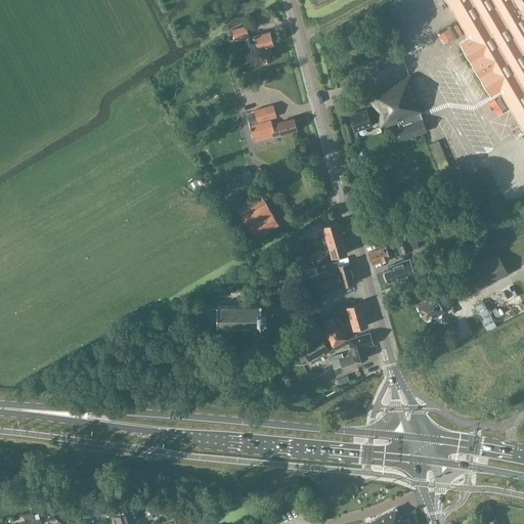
[(523,0),(446,0),(468,37),(460,42),(491,96),(499,90),(523,131),(523,0)]
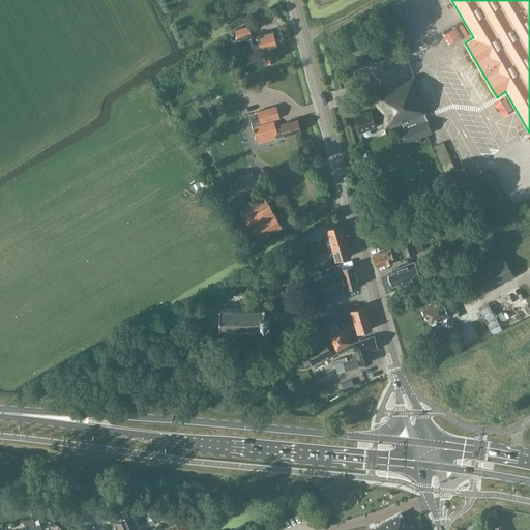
[(235,30),(238,41),(252,37),(254,45),(260,42),(261,49),(262,49),(263,54),(263,55),(263,57),(264,57),(266,64),(276,61),(272,46),(276,45),(273,31),(253,37),(249,26),(235,30)]
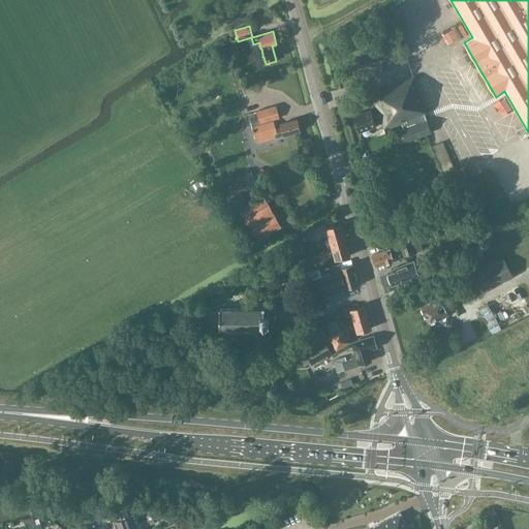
[(414,76),(370,93),(374,103),(375,106),(370,109),(370,110),(371,113),(376,111),(381,123),(383,128),(401,122),(403,129),(397,131),(402,144),(431,132),(427,120),(425,121),(422,115),(424,114),(426,113),(423,102),(424,102),(414,76)]
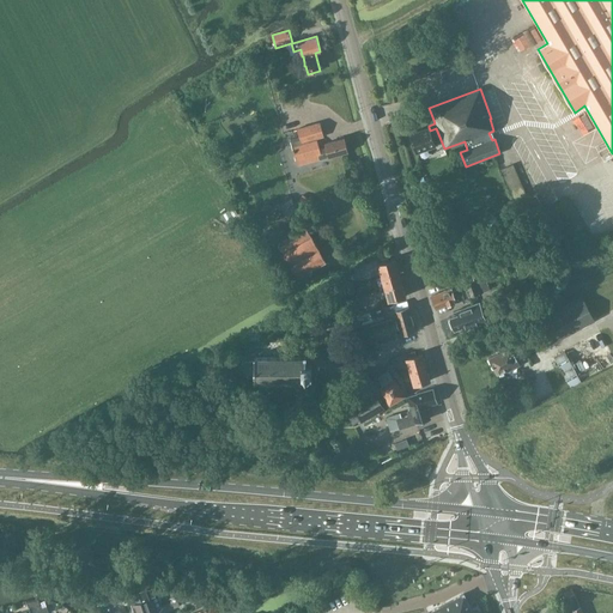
[(572,120),(580,133),(592,128),(584,113),(580,115),(580,116),(572,120)]
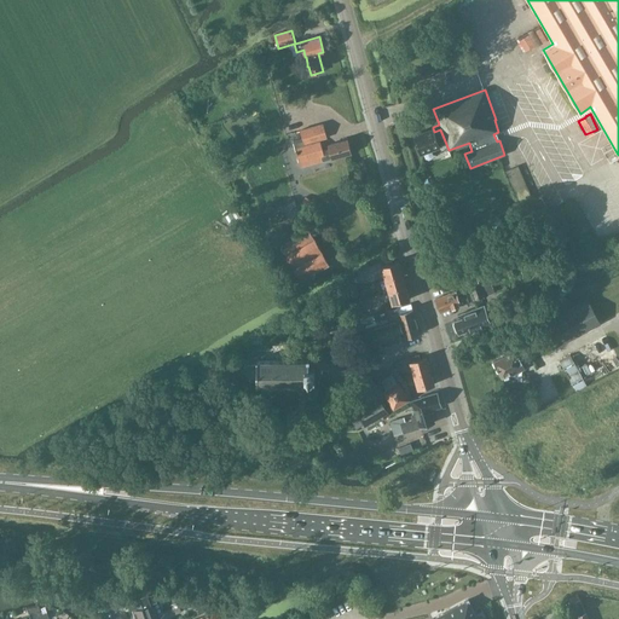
[(304,138),(294,142),(300,163),(322,157),(323,161),(351,154),(347,140),(329,145),(330,149),(323,150),(320,140),(327,138),(323,125),(301,131),(304,138)]
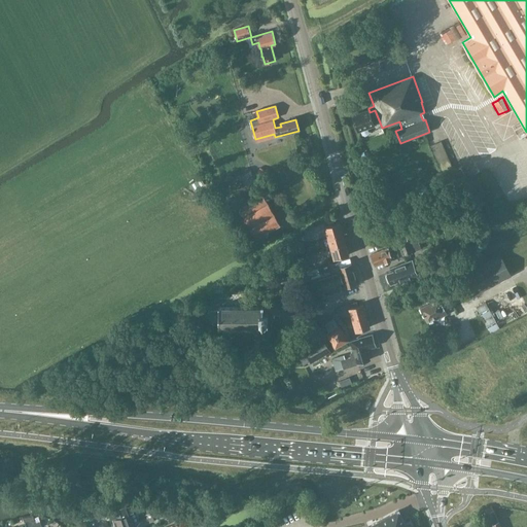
[(369,109),(367,109),(352,114),(357,131),(375,125),(380,123),(375,110),(370,112),(369,109)]
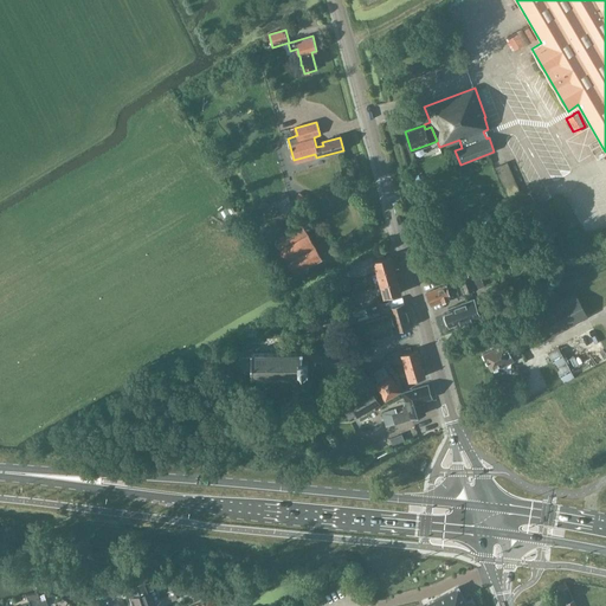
[(495,168),(508,200),(521,194),(507,162),(495,168)]
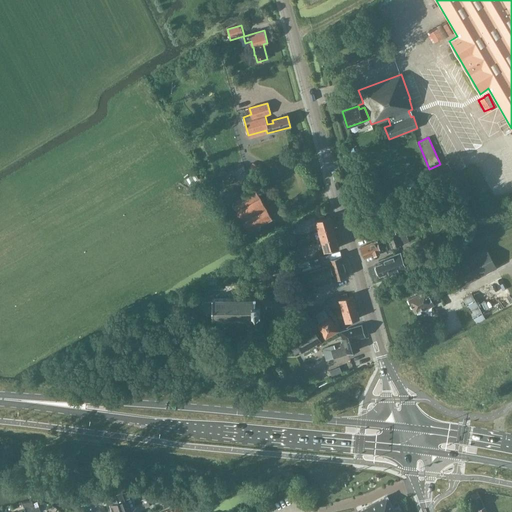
[(249,232),(272,219),(254,186),(230,199),(249,232)]
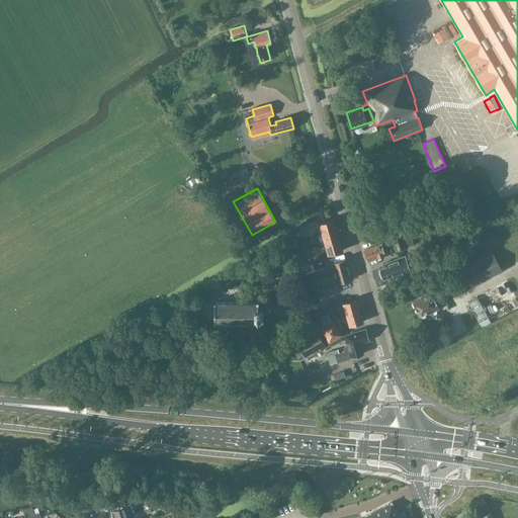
[(323,234),(337,230),(334,219),(320,223),(323,234)]
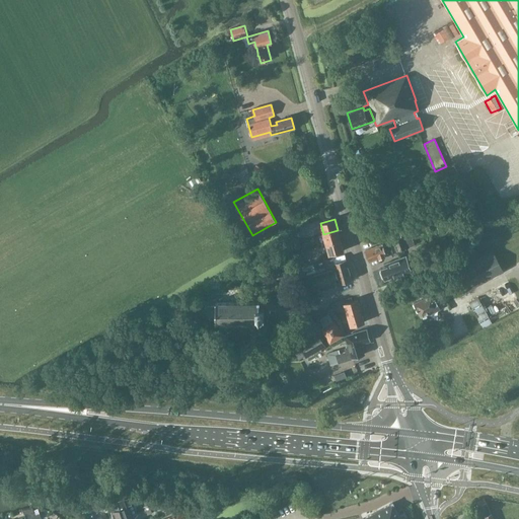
[(400,229),(403,237),(413,233),(410,226),(400,229)]
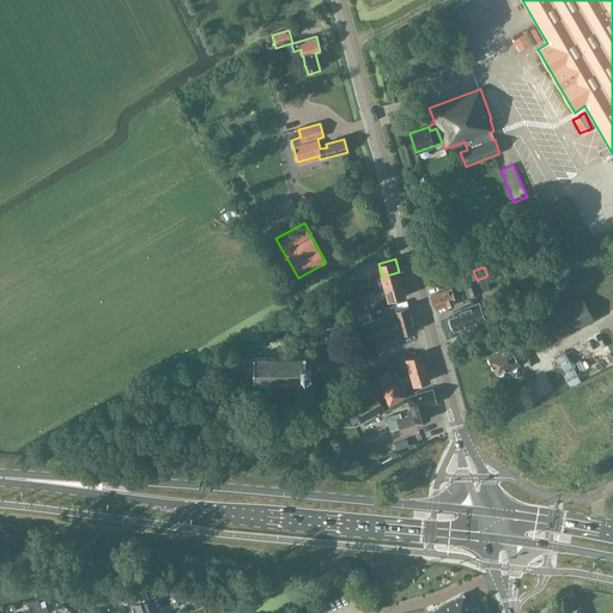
[(384,289),(402,284),(399,272),(382,277),(382,279),(377,280),(378,284),(383,283),(384,289)]
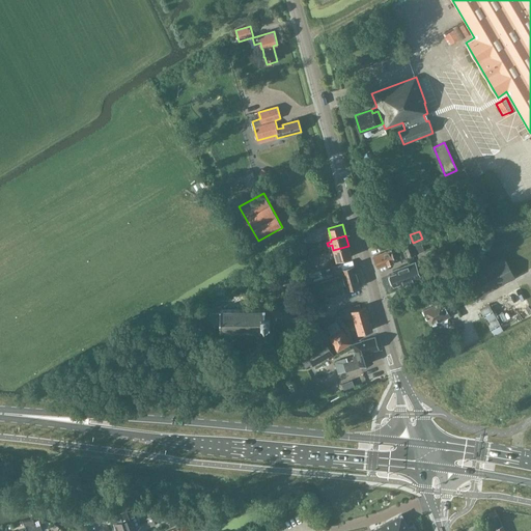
[(402,247),(404,252),(407,257),(426,250),(422,240),(402,247)]
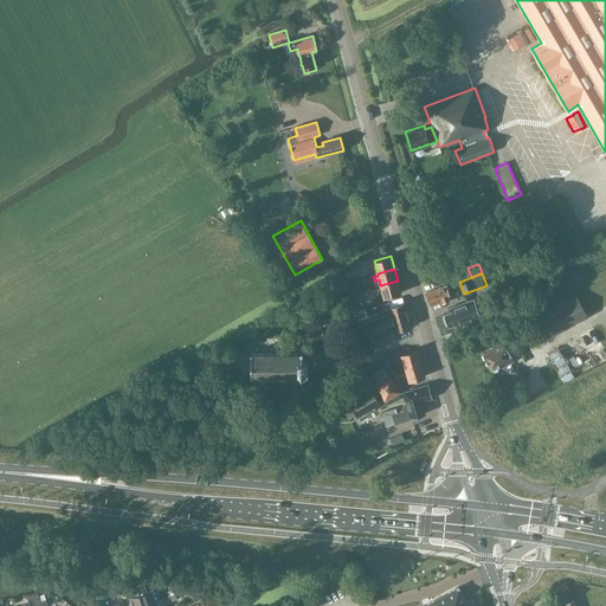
[(398,281),(380,285),(385,298),(401,292),(398,281)]
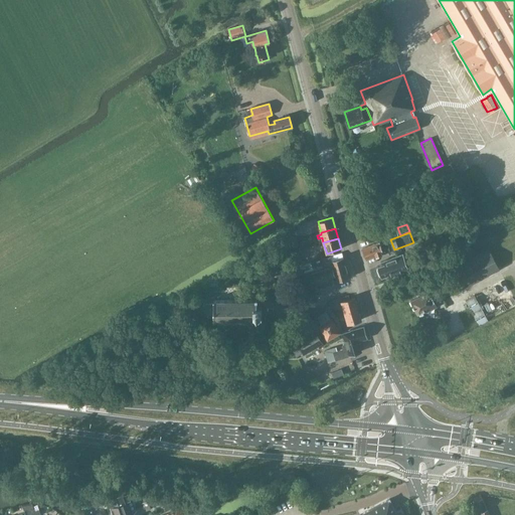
[(394,249),(392,244),(381,247),(379,242),(361,249),(365,262),(383,254),(383,253),(394,249)]
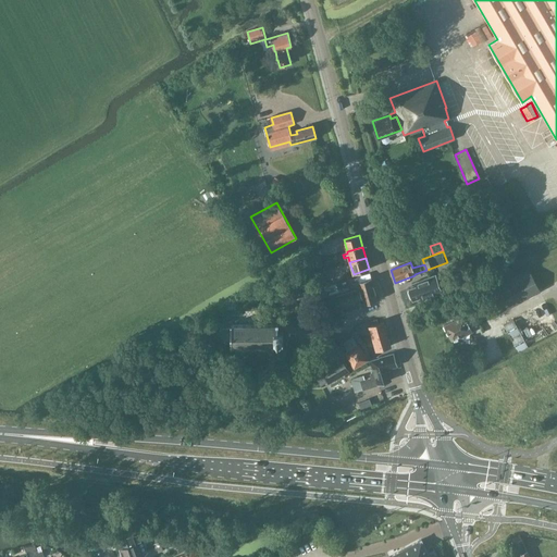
[(491,289),(502,311),(541,292),(528,269),(491,289)]
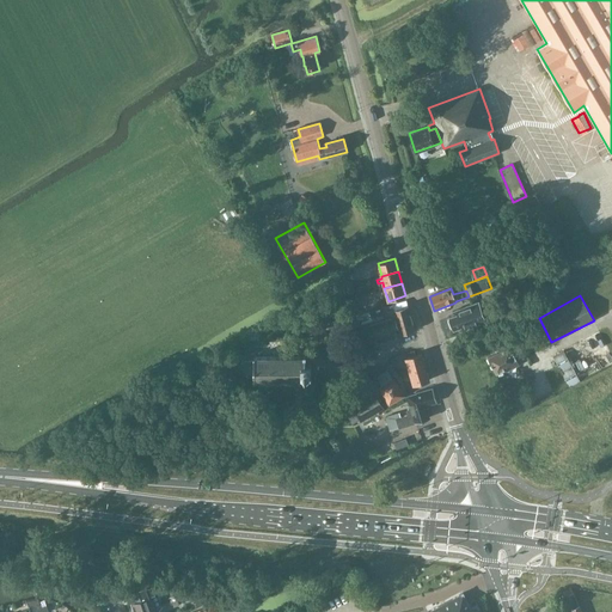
[(447,320),(451,328),(452,328),(453,328),(453,329),(458,328),(459,330),(485,320),(478,301),(452,312),(453,314),(448,317),(450,318),(448,318),(447,320)]
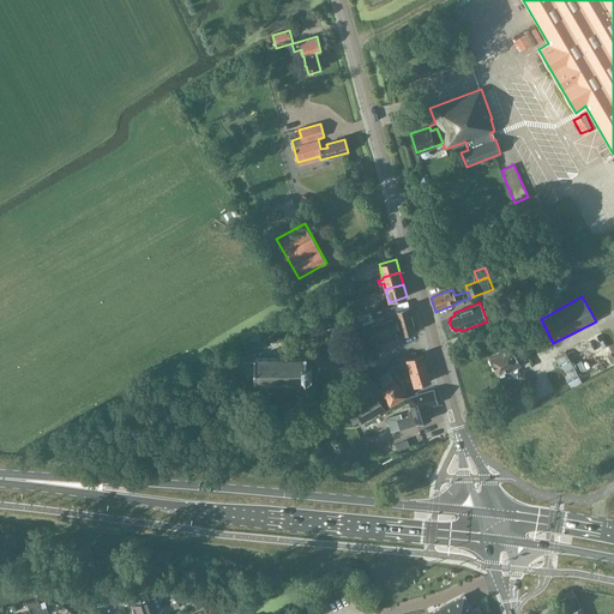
[(391,318),(372,324),(365,326),(368,338),(399,327),(402,336),(416,331),(410,307),(395,312),(395,308),(389,309),(391,318)]
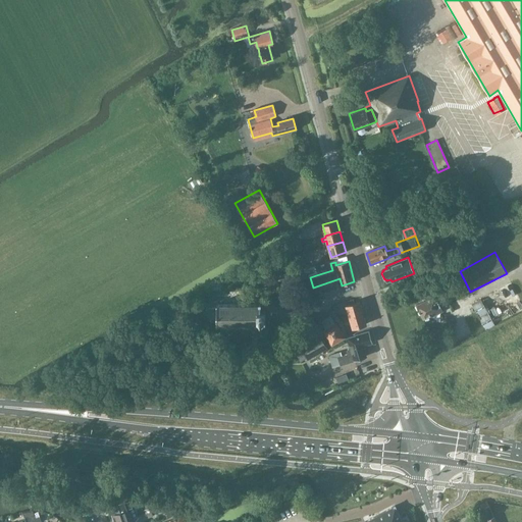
[(310,277),(316,275),(314,268),(305,271),(307,278),(310,277)]
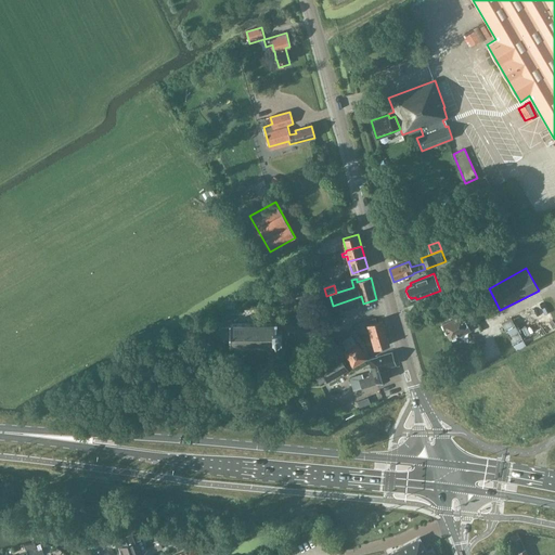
[(554,322),(543,300),(525,310),(511,318),(511,319),(502,323),(506,332),(531,378),(537,375),(541,373),(541,374),(554,366),(554,368),(554,322)]
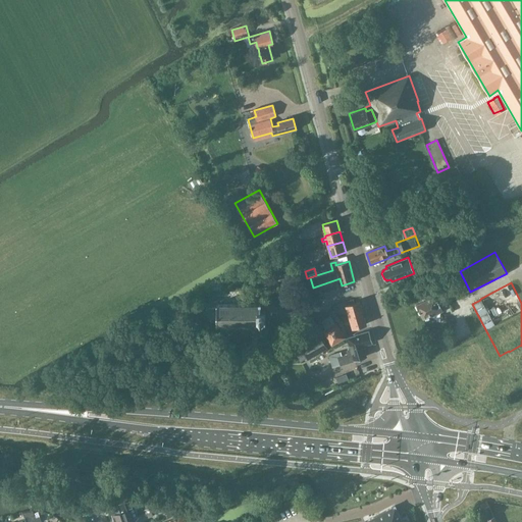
[(440,308),(449,304),(442,294),(435,297),(434,296),(416,305),(422,319),(430,315),(431,317),(442,312),(440,308)]
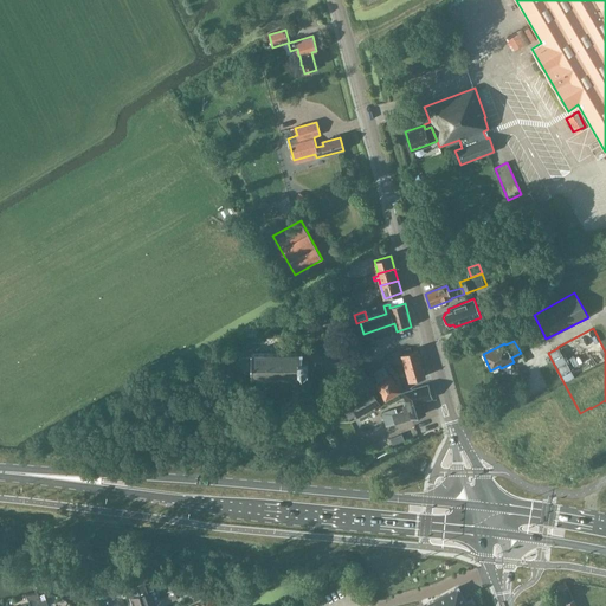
[(405,368),(421,363),(418,350),(401,355),(405,368)]
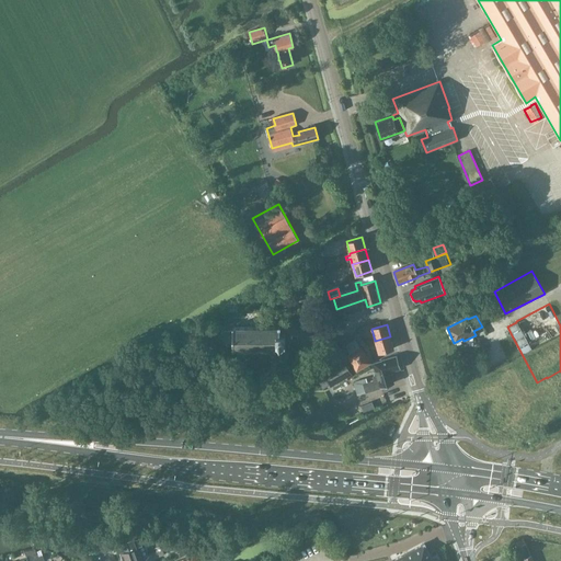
[(225,331),(220,335),(220,342),(225,346),(232,346),(232,350),(233,350),(278,350),(278,351),(281,351),(281,348),(279,348),(279,343),(284,343),(286,343),(286,341),(285,341),(285,335),(286,335),(285,333),(284,333),(279,333),(279,328),(281,328),(281,327),(278,327),(233,327),(232,327),(232,331),(225,331)]
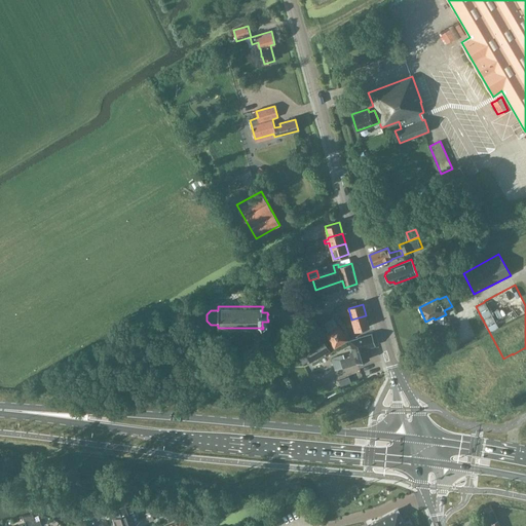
[(330,316),(336,325),(341,322),(335,313),(330,316)]
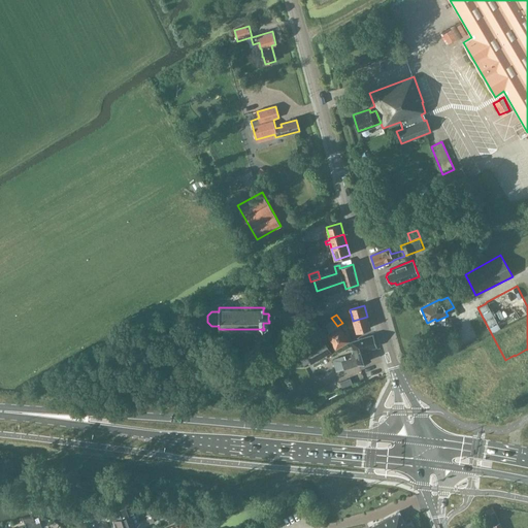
[(367,317),(353,321),(357,332),(370,328),(367,317)]
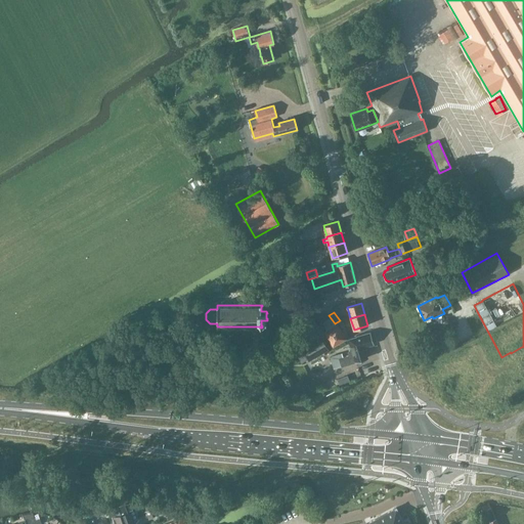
[(325,332),(329,336),(334,345),(345,339),(338,325),(325,332)]
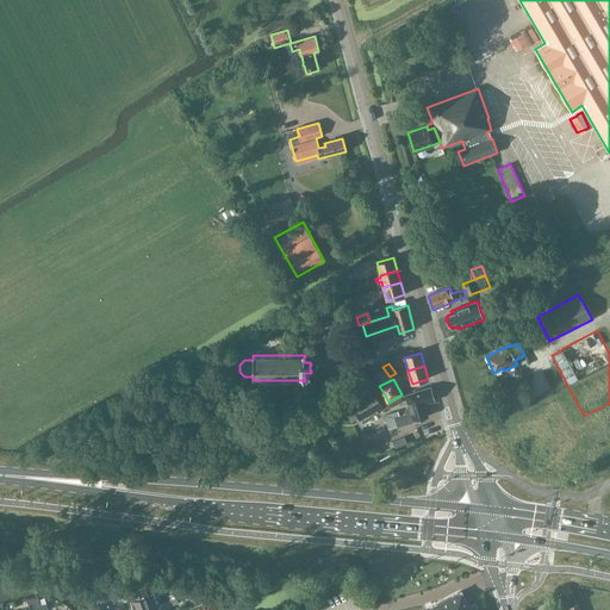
[(387,429),(399,427),(415,422),(415,421),(428,417),(424,404),(435,400),(431,387),(406,394),(410,408),(408,408),(405,411),(406,414),(399,416),(398,411),(384,416),(387,429)]
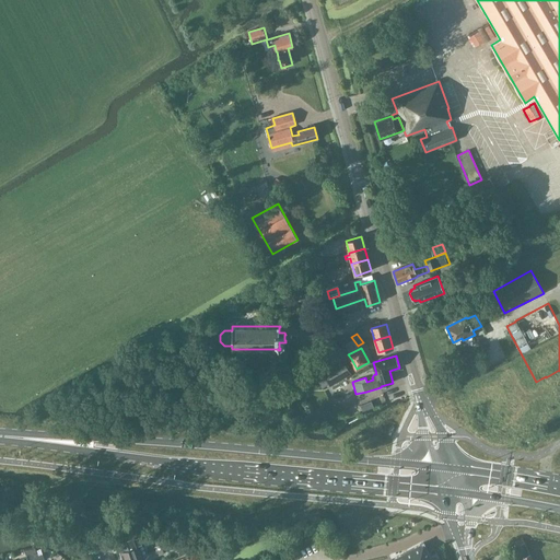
[(328,384),(329,386),(351,373),(341,358),(314,374),(323,387),(328,384)]
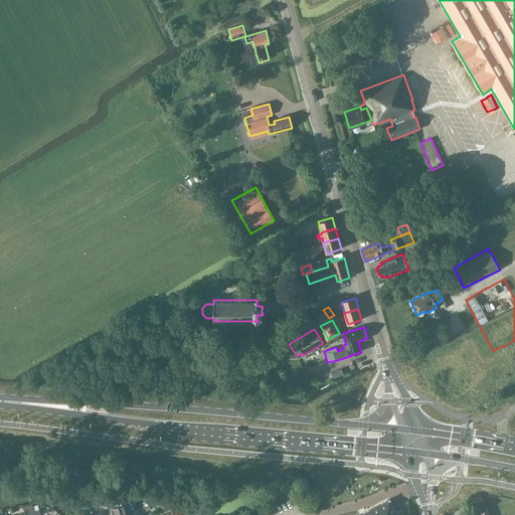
[(113,514),(120,514),(132,511),(129,501),(128,501),(126,494),(114,498),(117,505),(112,507),(114,512),(113,513),(113,514)]
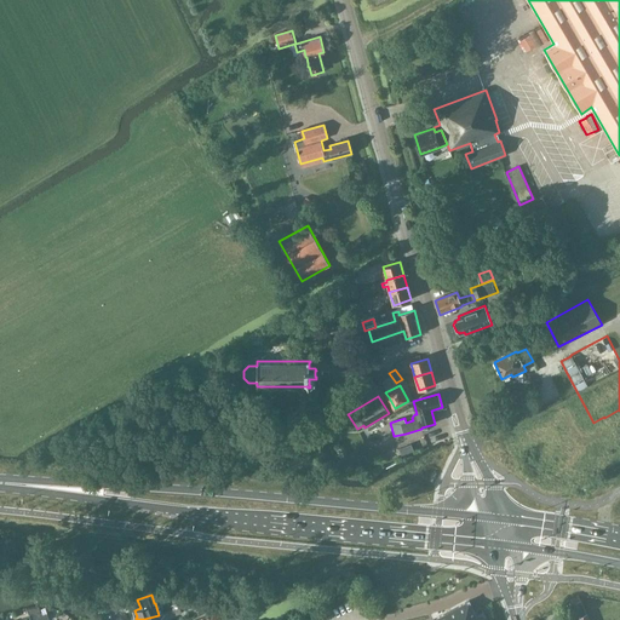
[(486,619),(482,614),(483,614),(482,613),(481,613),(476,616),(469,602),(469,601),(468,602),(434,619),(432,619),(486,619)]
